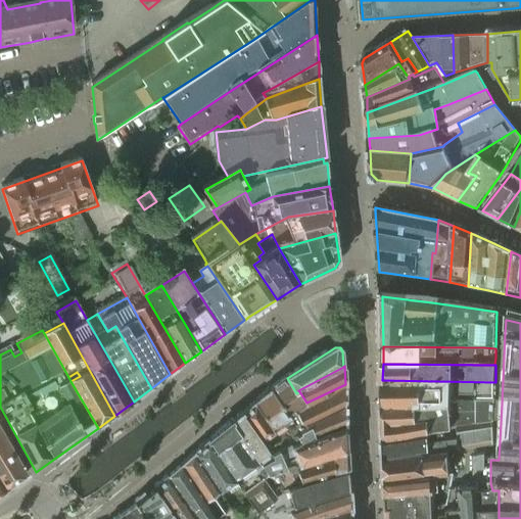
[(284,381),(273,390),(291,419),(300,410),(295,400),(298,398),(296,393),(287,378),(284,381)]
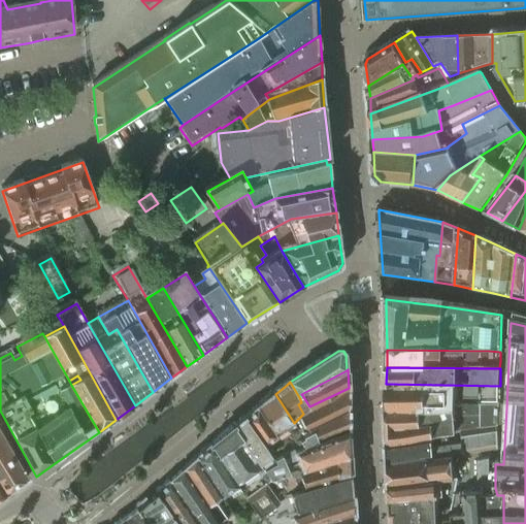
[(500,386),(386,384),(387,412),(433,412),(456,412),(457,412),(457,407),(500,407),(500,405),(500,386)]
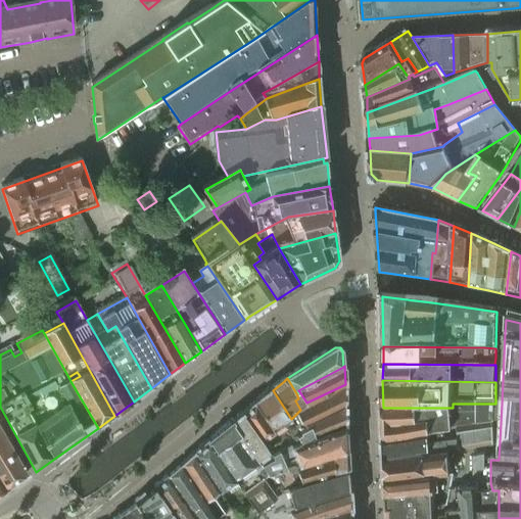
[(300,410),(291,419),(297,429),(344,406),(345,406),(345,384),(306,403),(299,391),(296,393),(298,398),(295,400),(300,410)]
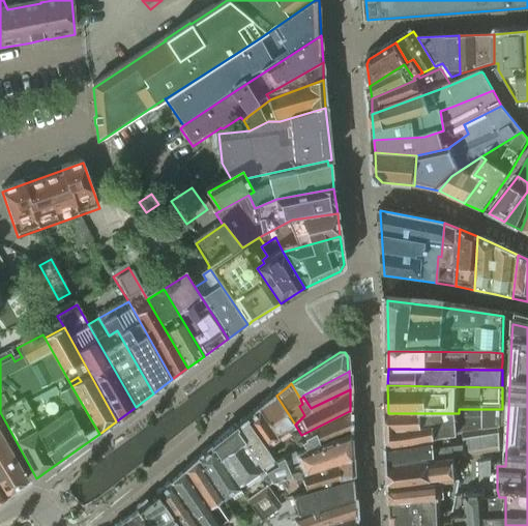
[(276,396),(259,409),(281,441),(276,444),(282,453),(286,458),(293,455),(287,446),(295,441),(297,444),(300,442),(304,439),(301,435),(295,425),(276,396)]
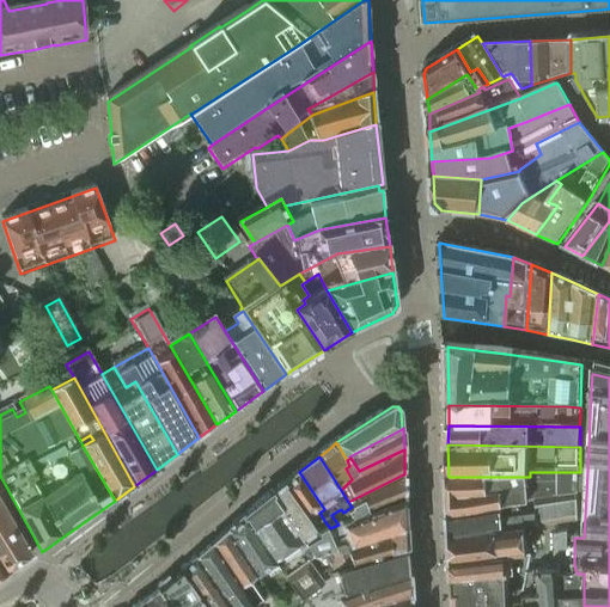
[(299,472),(284,486),(315,528),(325,522),(319,513),(324,509),(299,472)]
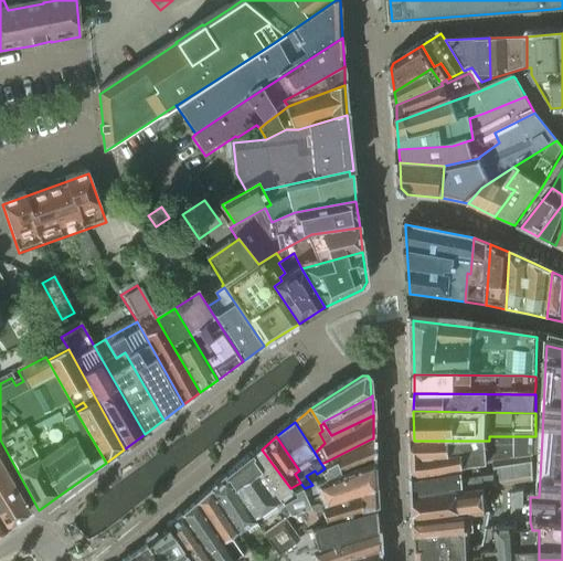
[(465,468),(415,477),(416,496),(484,488),(484,486),(497,484),(496,465),(534,458),(535,436),(489,436),(489,441),(488,441),(490,465),(465,469),(465,468)]
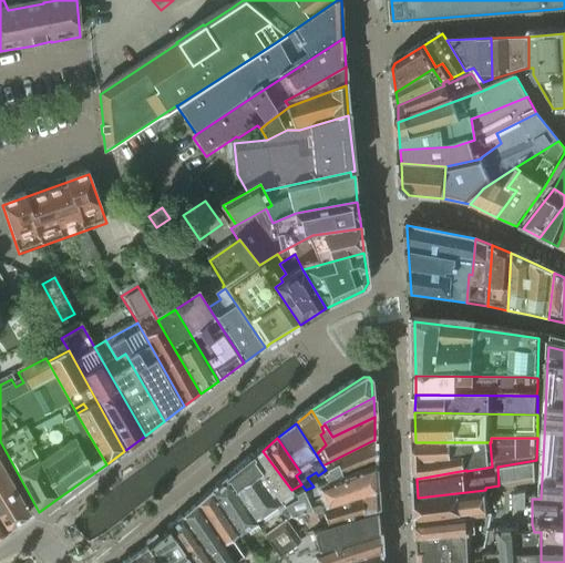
[(321,473),(318,476),(322,482),(348,472),(348,471),(373,463),(373,440),(322,466),(326,470),(321,473)]
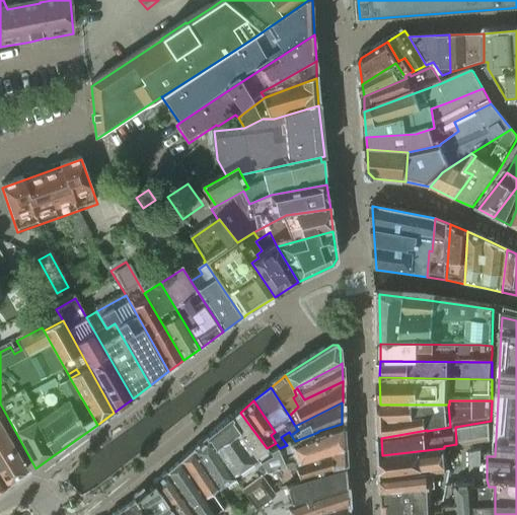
[(426,405),(380,405),(381,438),(427,430),(427,431),(450,427),(448,405),(426,405)]
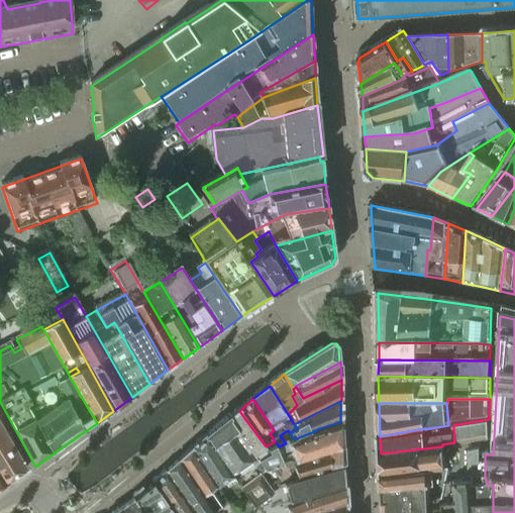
[(226,421),(208,435),(240,488),(261,474),(265,471),(256,456),(269,450),(266,446),(239,411),(226,421)]
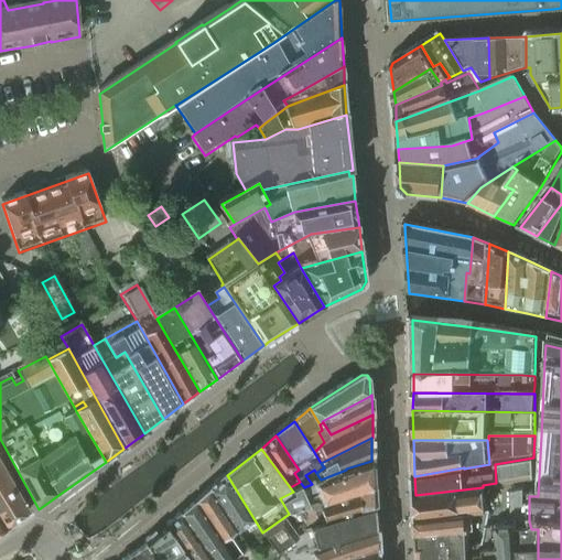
[(483,487),(415,495),(418,519),(467,515),(473,514),(492,512),(503,510),(501,496),(500,488),(512,486),(525,484),(535,482),(533,458),(495,464),(496,483),(483,485),(483,487)]
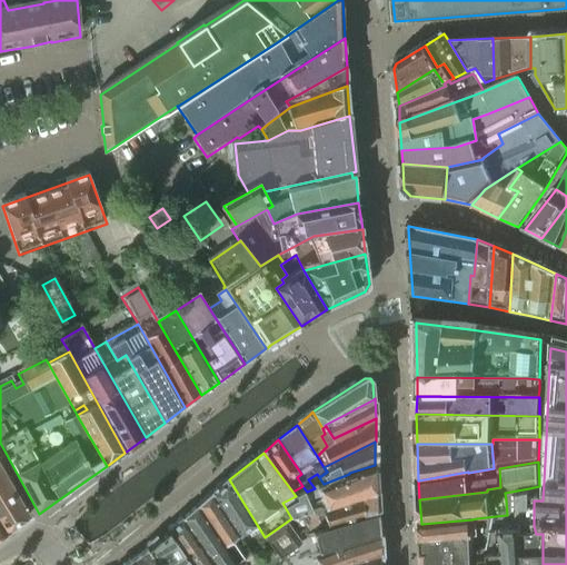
[(0,525),(7,535),(31,517),(0,463),(0,525)]
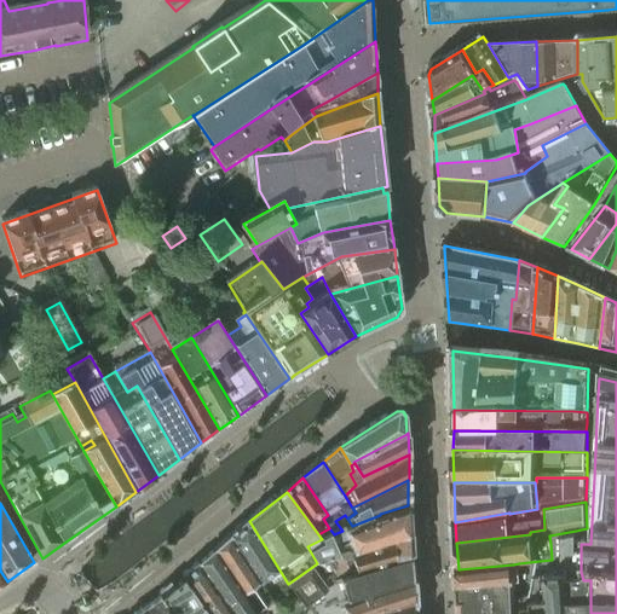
[(322,539),(307,546),(317,563),(318,565),(409,534),(410,534),(408,505),(380,514),(380,515),(352,526),(347,519),(345,515),(335,521),(342,531),(334,534),(329,528),(318,534),(322,539)]
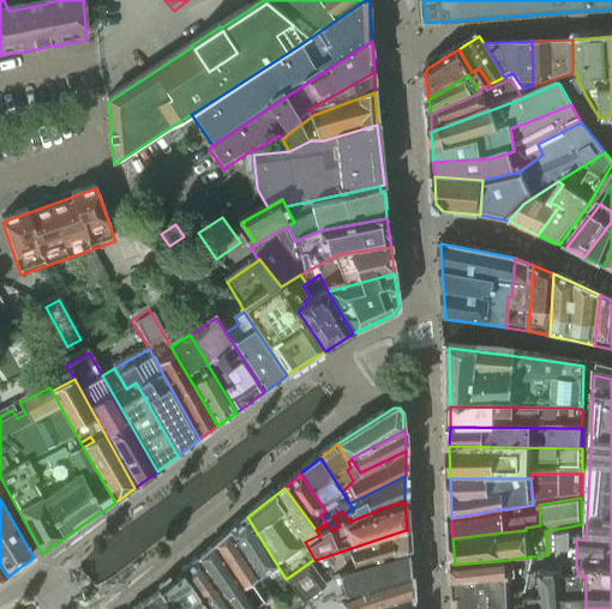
[(229,532),(227,535),(258,580),(268,574),(271,580),(274,578),(281,589),(288,584),(286,579),(247,517),(229,532)]
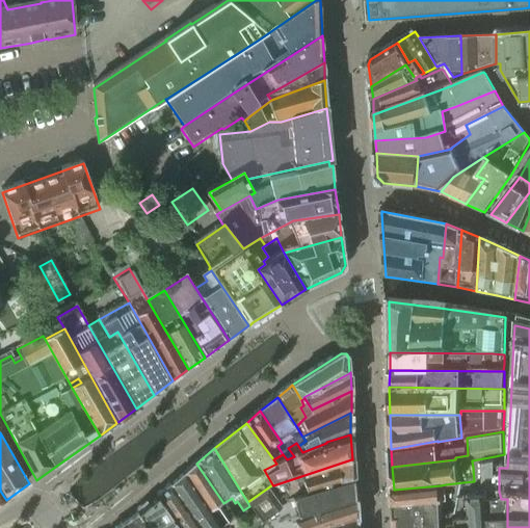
[(473,527),(473,513),(472,495),(483,494),(482,466),(483,466),(483,458),(472,460),(473,468),(474,481),(464,482),(457,512),(448,512),(450,527),(473,527)]
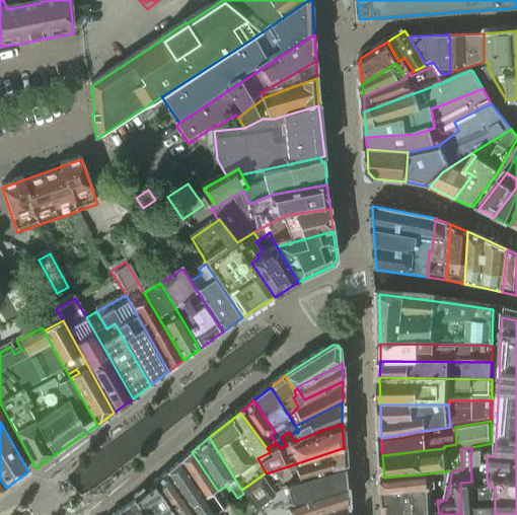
[(266,472),(262,475),(263,476),(275,494),(280,491),(287,487),(301,482),(345,469),(343,450),(343,448),(267,473),(266,472)]
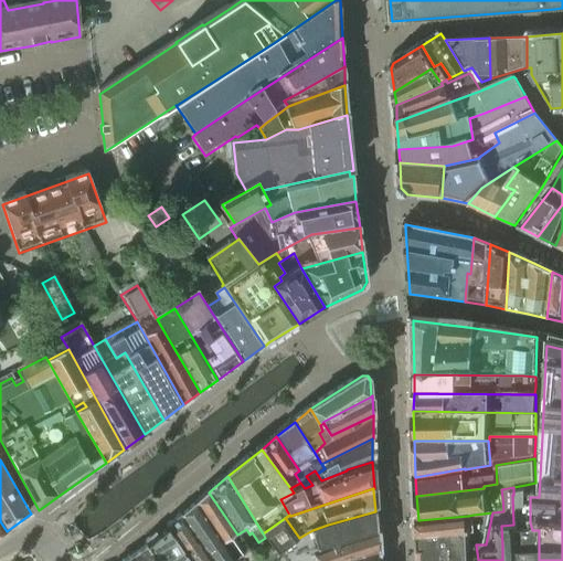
[(209,493),(195,504),(223,546),(227,542),(230,546),(225,548),(234,560),(255,560),(243,542),(237,535),(209,493)]
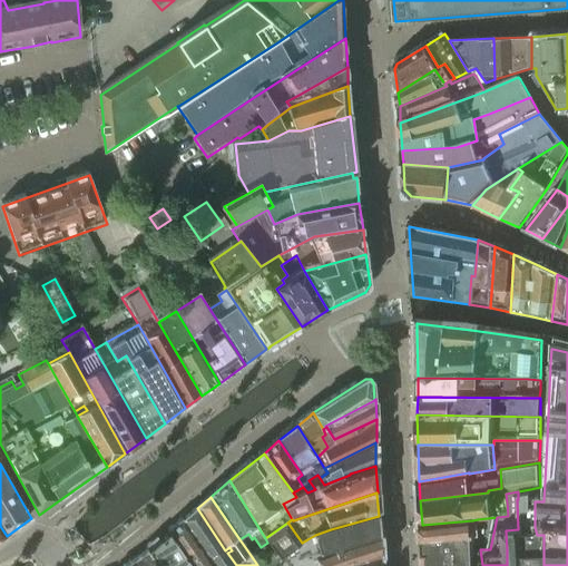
[(518,529),(506,530),(507,550),(507,565),(525,565),(525,563),(524,536),(529,536),(529,527),(531,527),(530,501),(530,497),(518,499),(517,499),(518,529)]
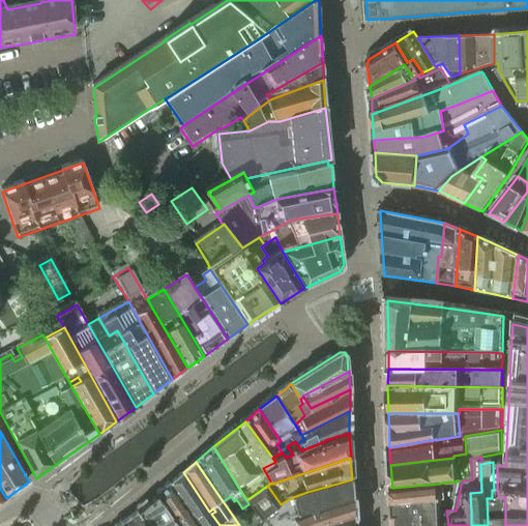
[(492,498),(487,498),(488,523),(488,525),(505,525),(505,522),(505,497),(499,497),(497,490),(497,466),(493,466),(494,490),(492,490),(492,498)]
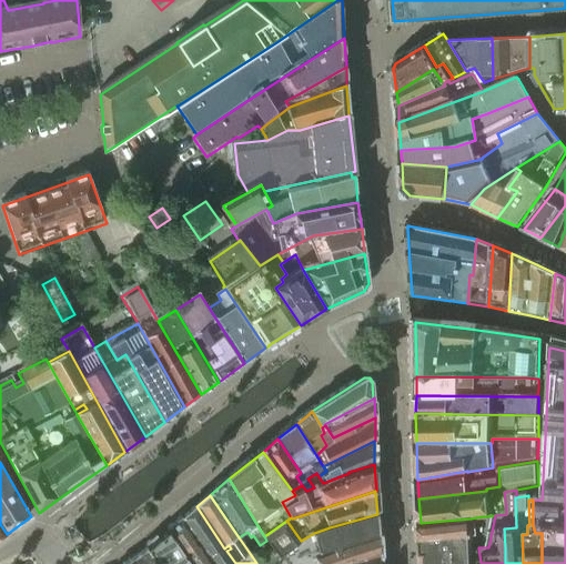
[(196,506),(182,519),(214,563),(235,563),(226,551),(231,549),(229,545),(224,549),(196,506)]
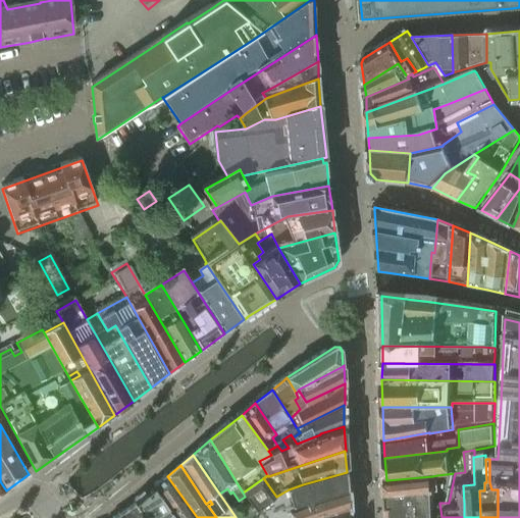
[(303,484),(289,489),(296,508),(348,490),(347,472),(303,484)]
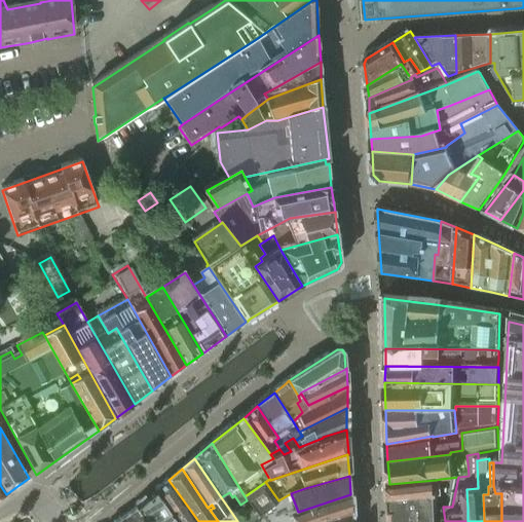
[(437,494),(389,497),(390,510),(391,521),(445,521),(443,507),(452,507),(458,477),(441,479),(436,480),(437,494)]
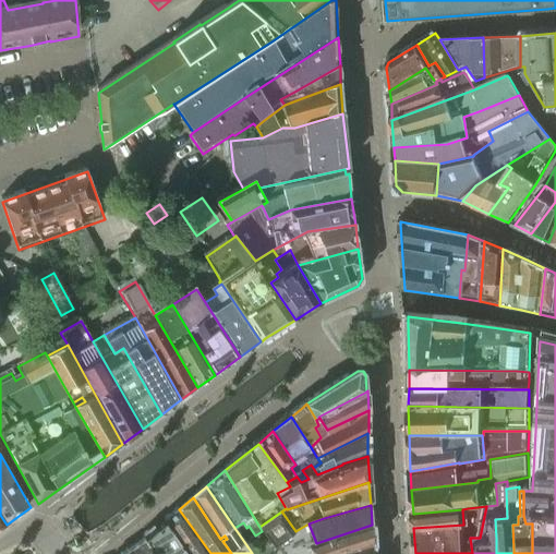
[(210,553),(179,509),(166,521),(186,553),(210,553)]
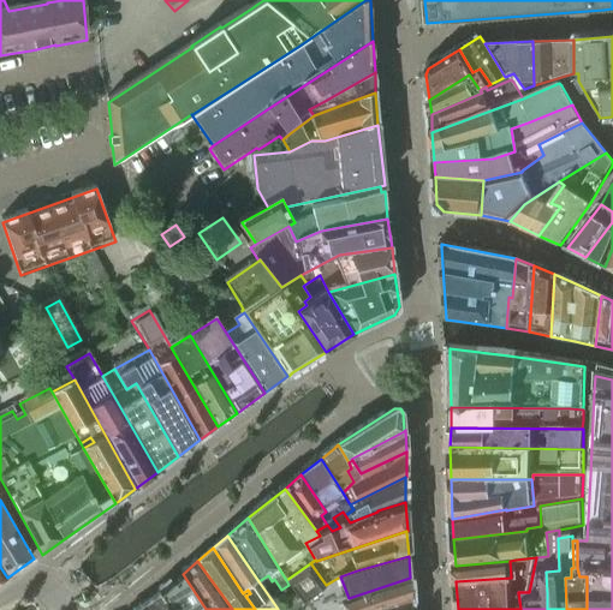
[(510,561),(456,566),(456,581),(511,578),(510,561)]
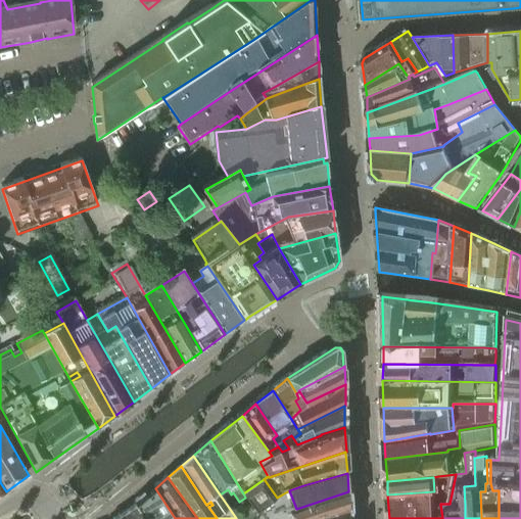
[(291,518),(289,511),(296,509),(289,490),(282,494),(277,498),(265,480),(264,479),(243,493),(245,498),(254,512),(246,518),(291,518)]
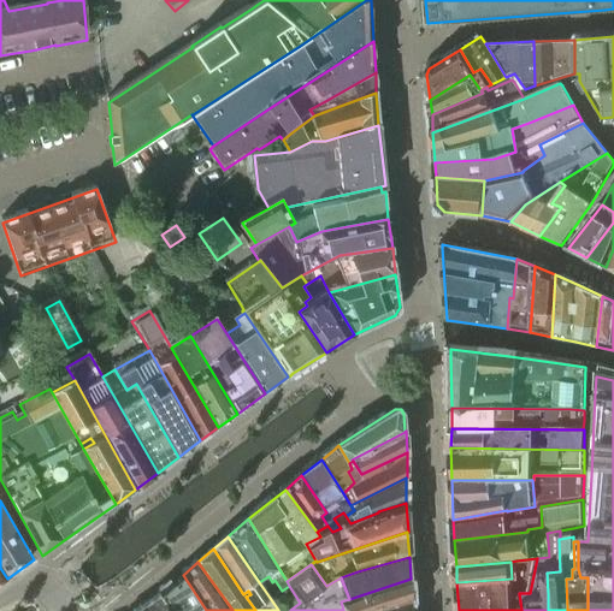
[(206,610),(183,575),(161,594),(171,610),(206,610)]
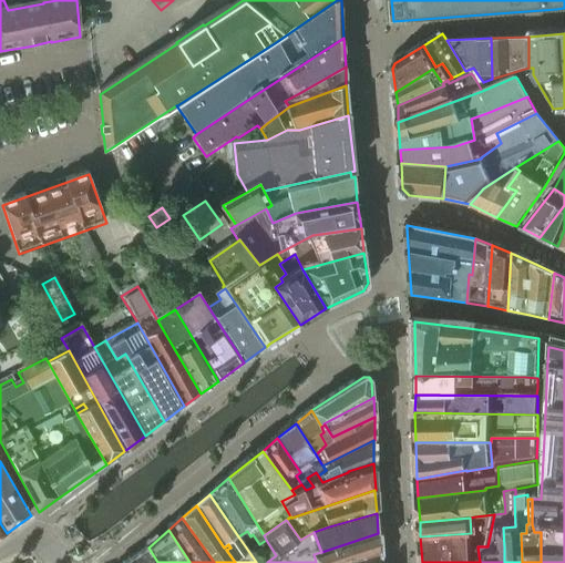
[(321,552),(314,554),(316,562),(358,562),(380,554),(378,533),(321,552)]
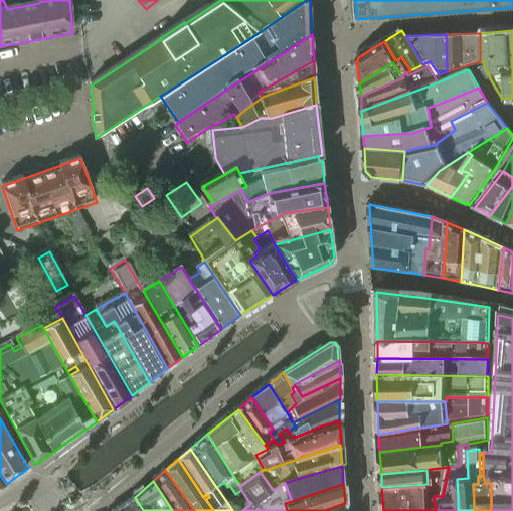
[(143,510),(135,497),(116,510),(143,510)]
